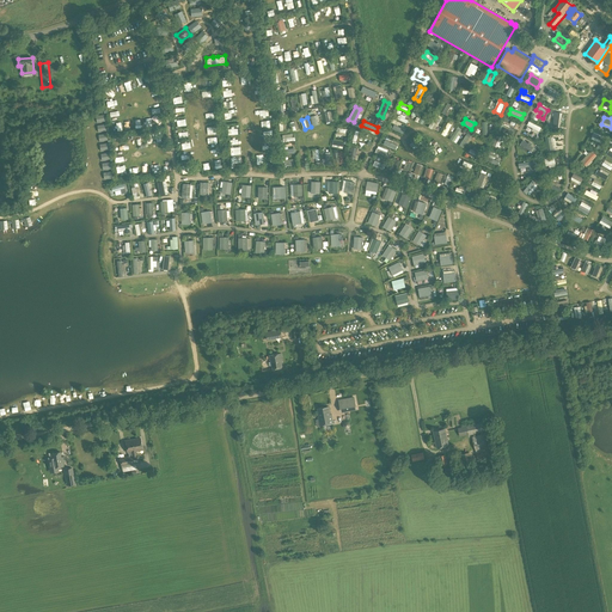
[(530,121),(527,126),(543,133),(544,128),(530,121)]
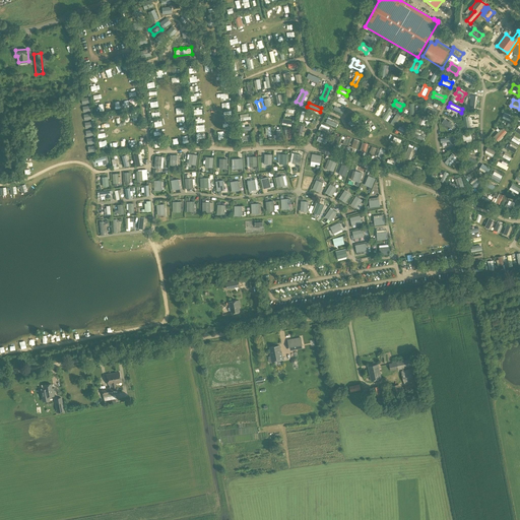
[(434,115),(437,110),(427,105),(425,110),(434,115)]
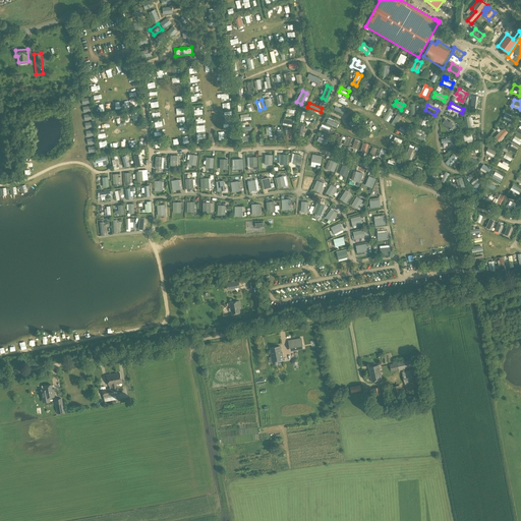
[(381,116),(386,109),(381,106),(377,113),(381,116)]
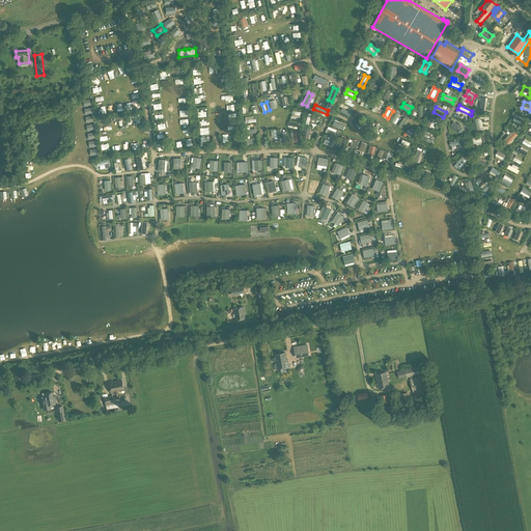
[(396,114),(391,121),(396,124),(400,117),(396,114)]
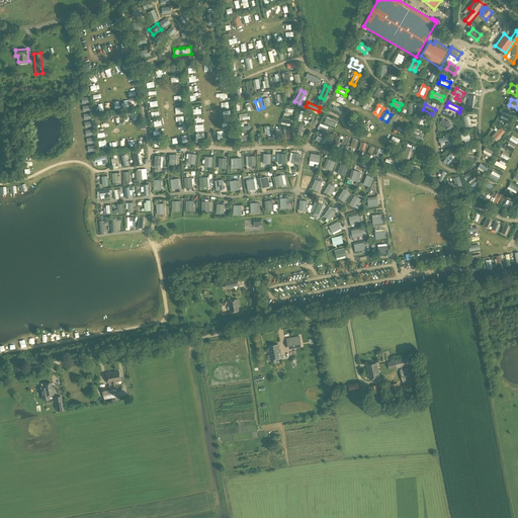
[(501,117),(511,121),(513,115),(503,111),(501,117)]
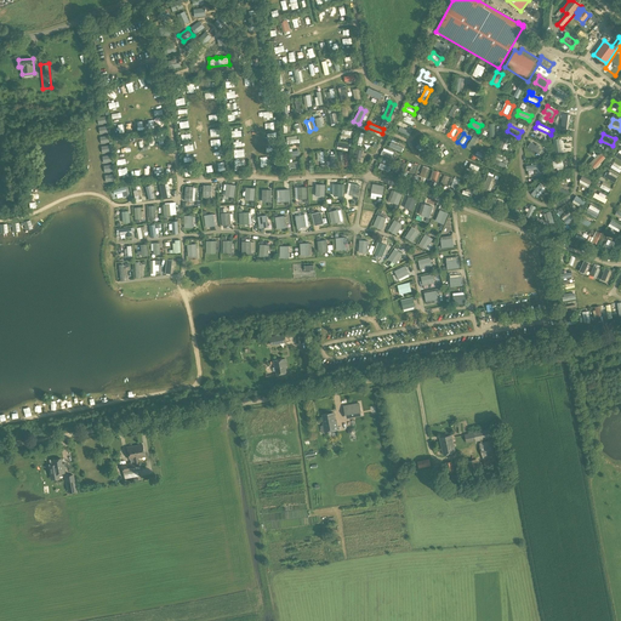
[(505,149),(510,138),(503,136),(499,147),(505,149)]
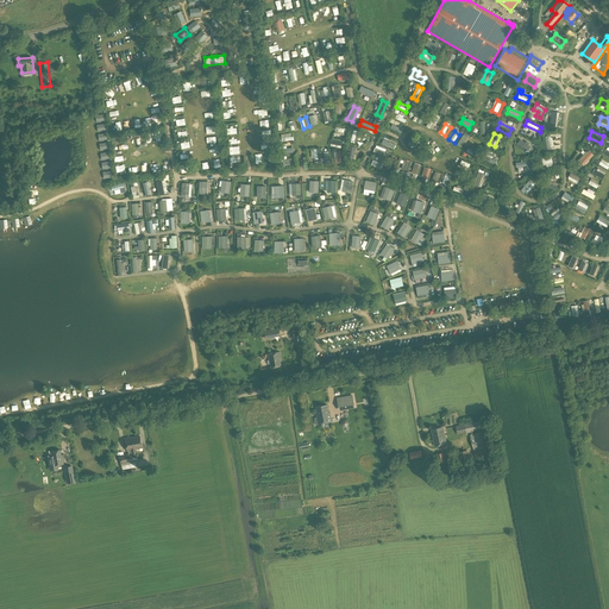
[(527,152),(532,145),(520,139),(516,146),(527,152)]
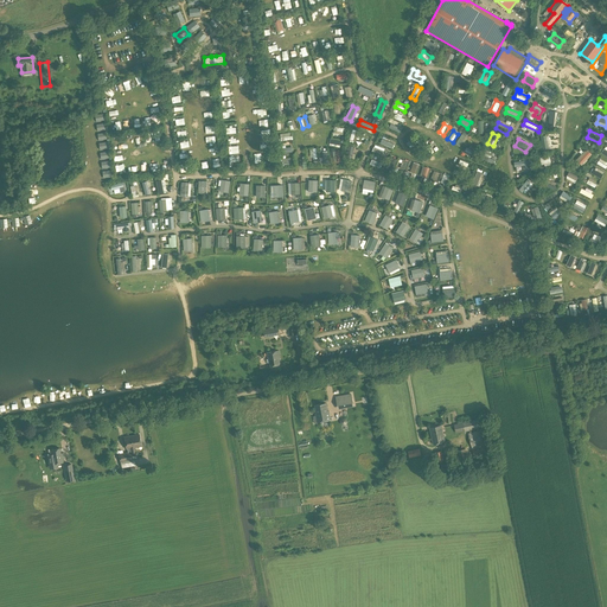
[(588,148),(579,159),(583,165),(594,154),(588,148)]
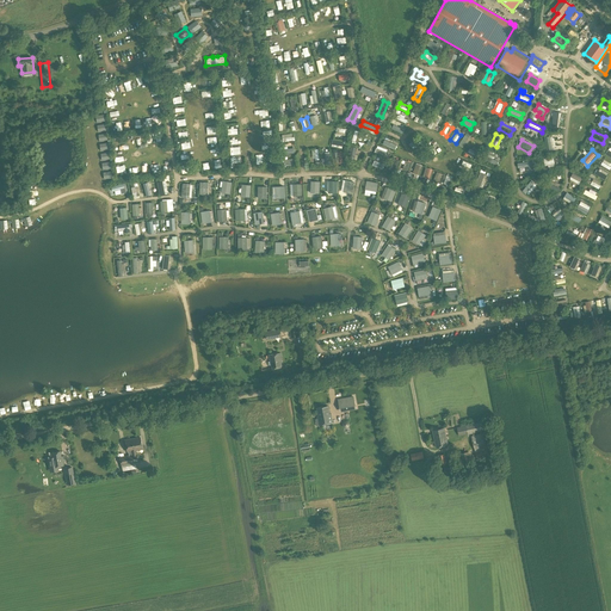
[(374,164),(384,167),(387,161),(376,158),(374,164)]
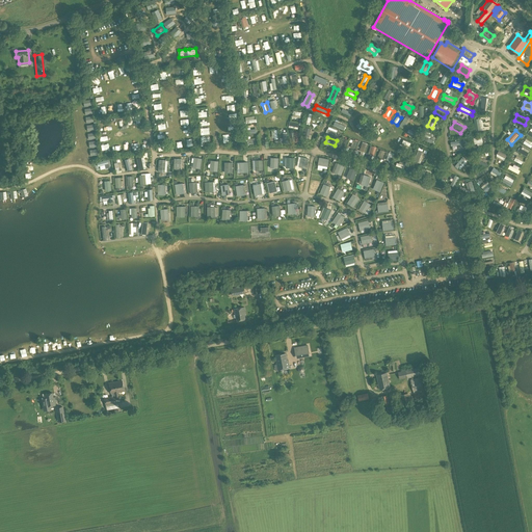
[(476,145),(483,144),(483,137),(475,138),(476,145)]
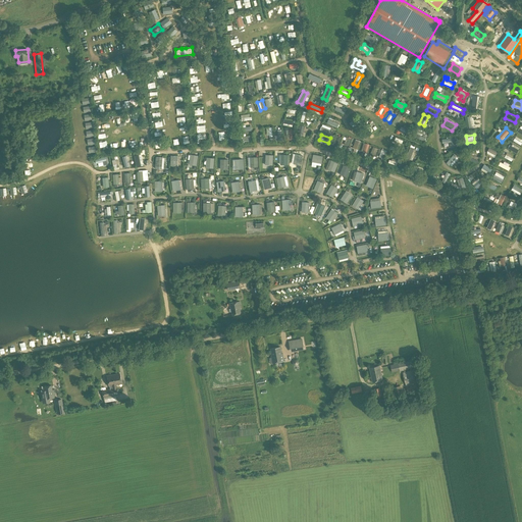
[(376,154),(378,146),(362,144),(361,152),(376,154)]
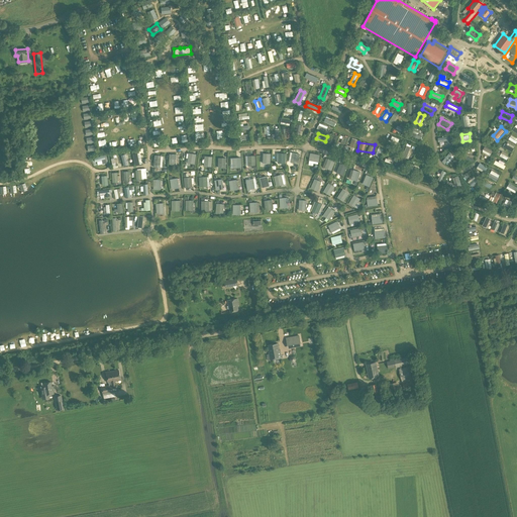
[(505,143),(503,146),(513,152),(515,148),(505,143)]
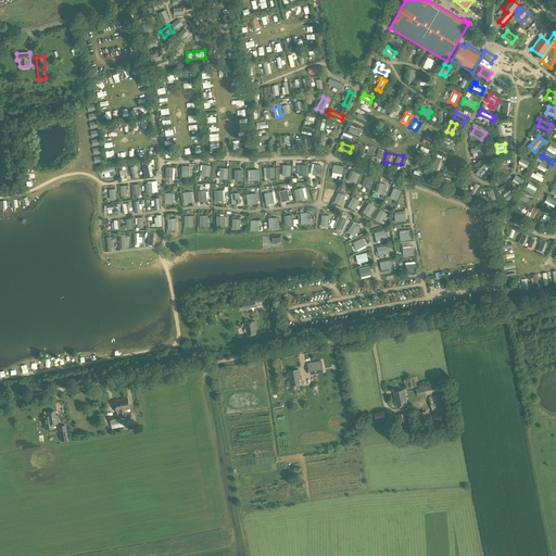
[(519,163),(528,167),(531,163),(522,158),(519,163)]
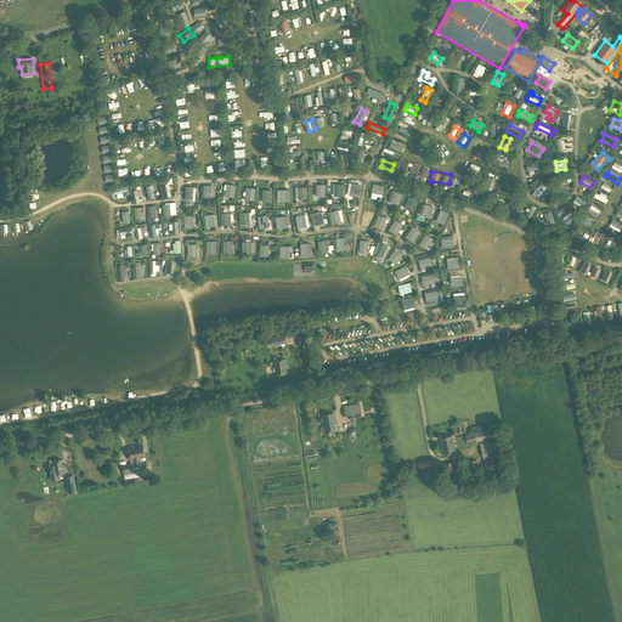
[(611,192),(612,188),(609,187),(610,185),(604,182),(601,188),(611,192)]
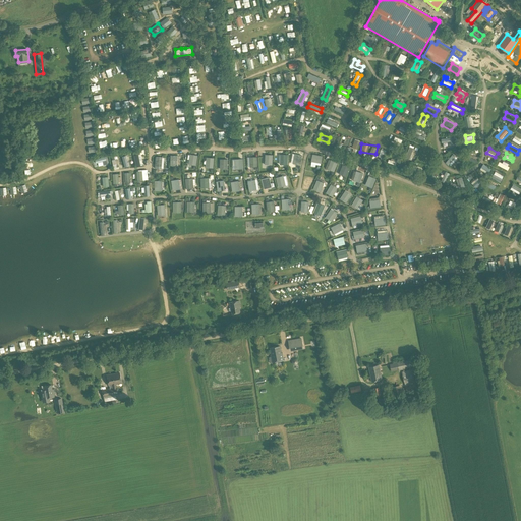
[(197,165),(198,155),(190,154),(189,164),(197,165)]
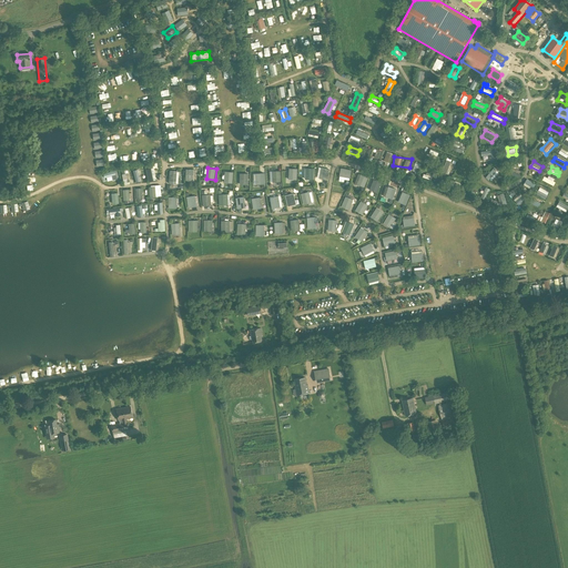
[(290,180),(298,180),(298,169),(290,168),(290,180)]
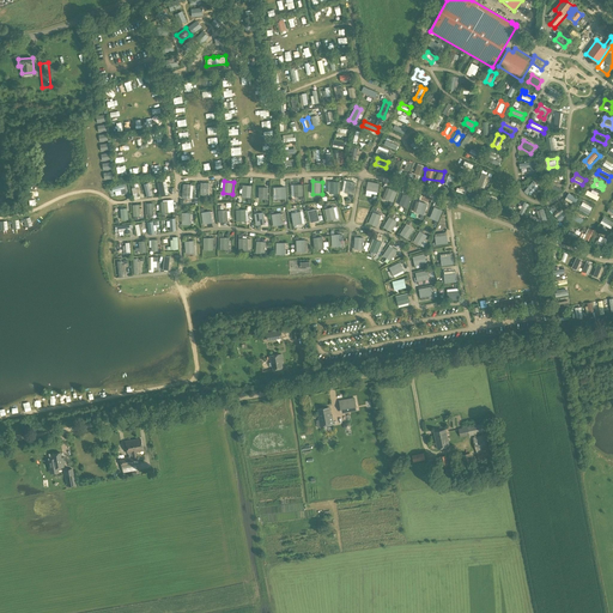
[(339,193),(340,181),(331,181),(331,193),(339,193)]
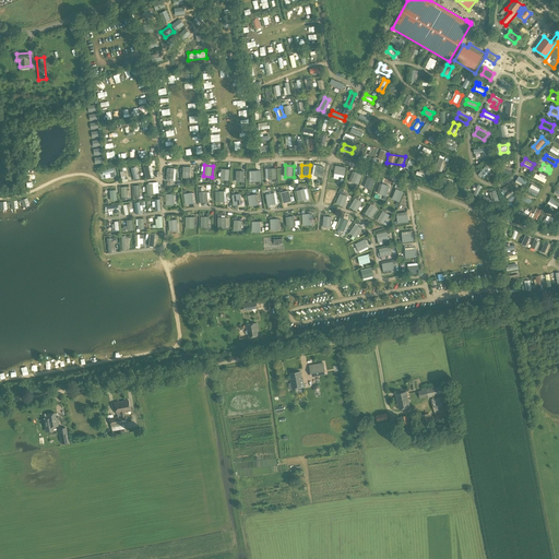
[(323,177),(324,166),(314,165),(313,176),(323,177)]
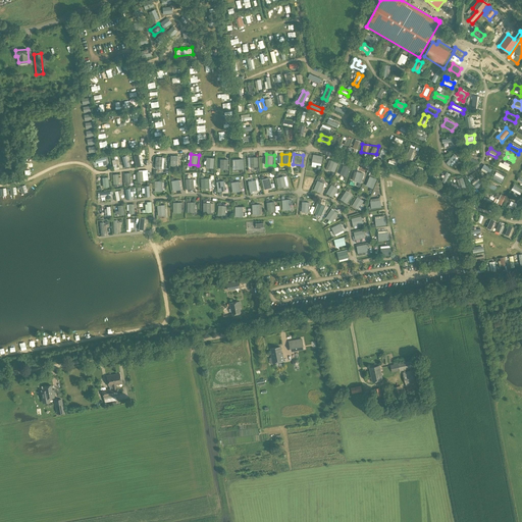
[(323,163),(324,156),(315,154),(313,161),(323,163)]
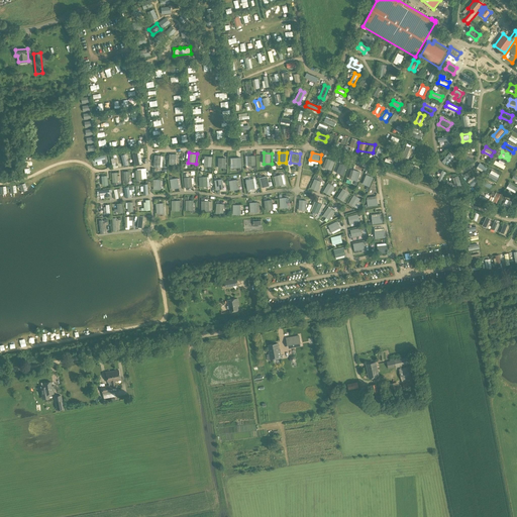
[(450,152),(442,161),(445,164),(453,156),(450,152)]
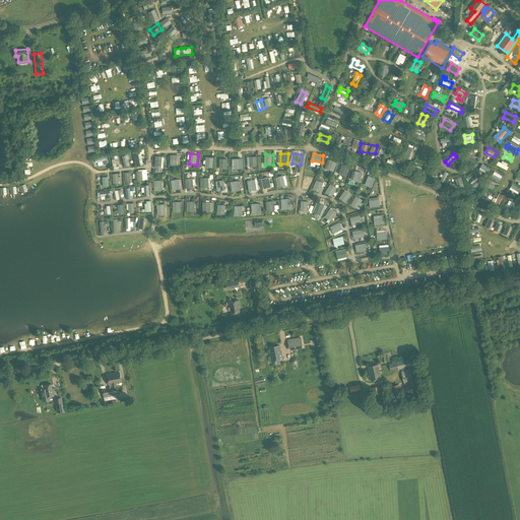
[(247,167),(258,167),(258,155),(247,156),(247,167)]
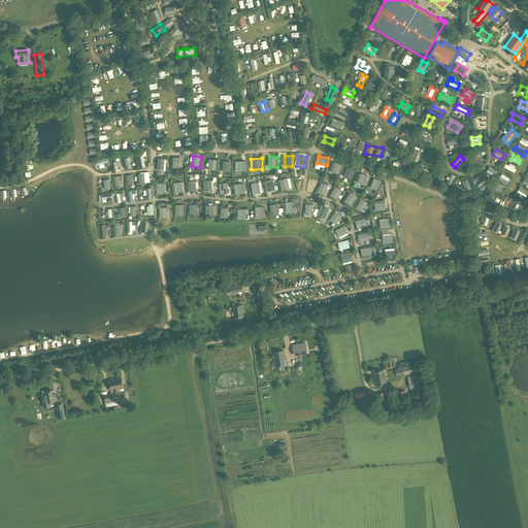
[(166,159),(157,159),(157,171),(166,171),(166,159)]
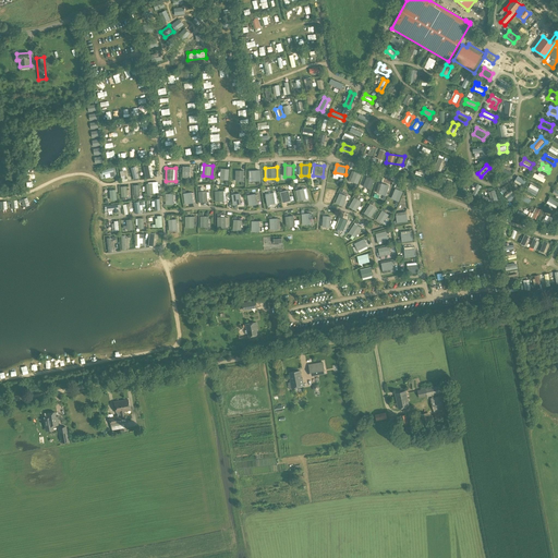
[(245,181),(245,170),(237,170),(237,181),(245,181)]
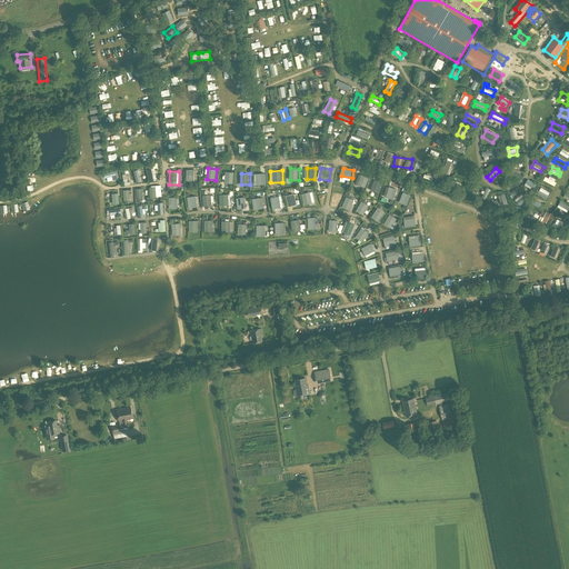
[(255,185),(266,185),(266,173),(255,173),(255,185)]
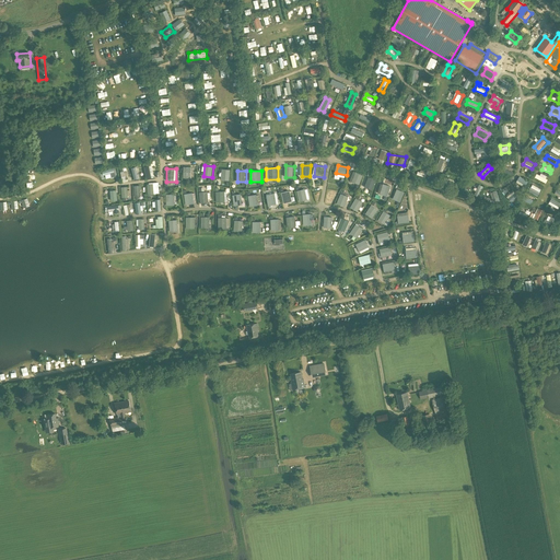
[(350,182),(361,185),(364,174),(354,171),(350,182)]
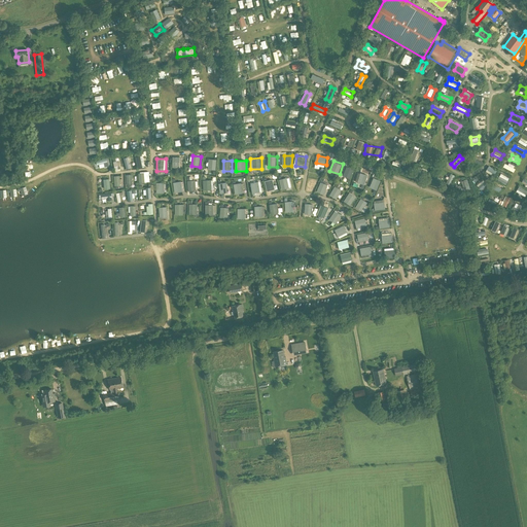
[(505,169),(513,172),(515,168),(508,164),(505,169)]
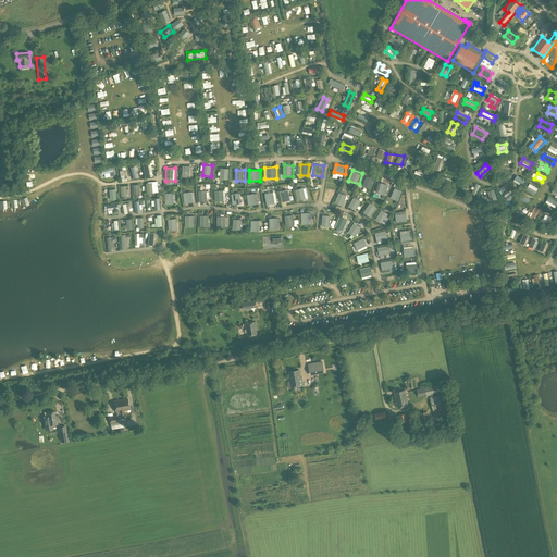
[(367,175),(362,186),(371,189),(375,178),(367,175)]
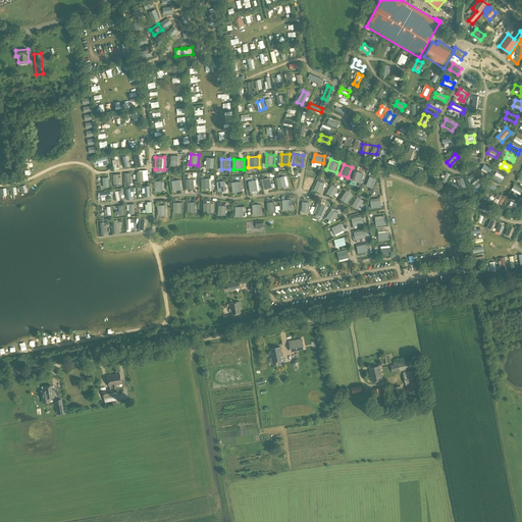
[(490,174),(493,169),(484,164),(481,170),(490,174)]
